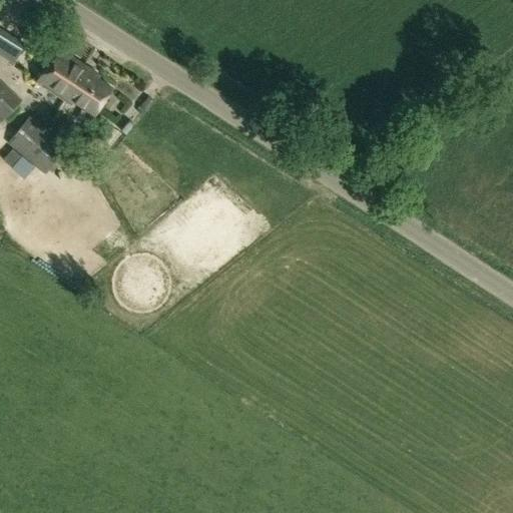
[(0,26),(0,51),(16,61),(27,43),(0,26)]
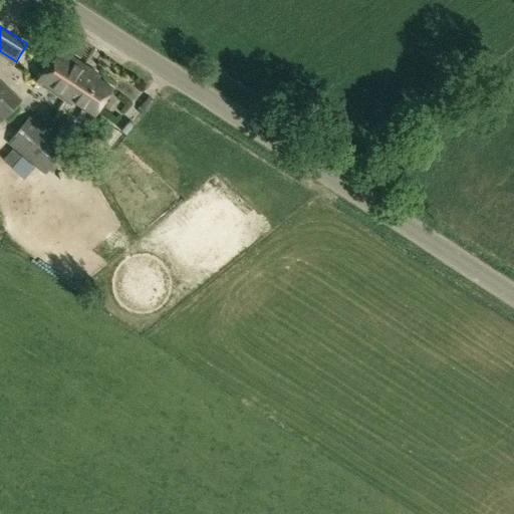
[(35,82),(62,100),(77,76),(75,75),(82,65),(57,48),(35,82)]
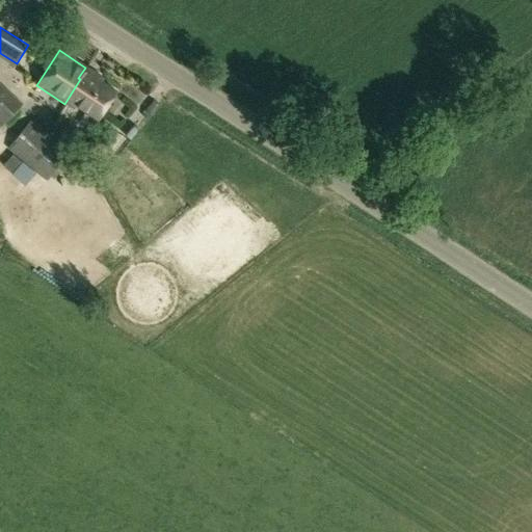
[(71,103),(96,121),(114,91),(100,81),(102,79),(85,68),(78,78),(80,79),(64,104),(69,106),(71,103)]
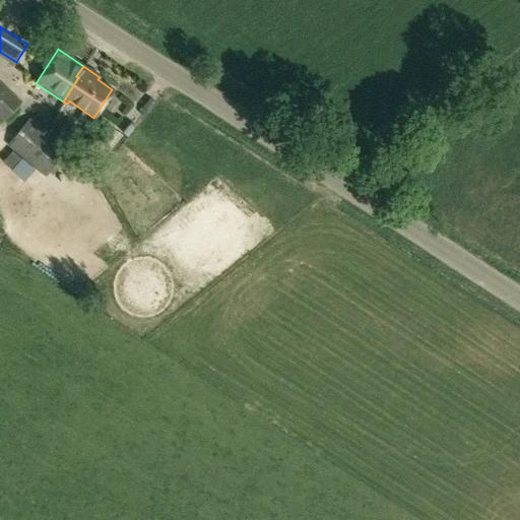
[(0,123),(20,102),(0,82),(0,123)]
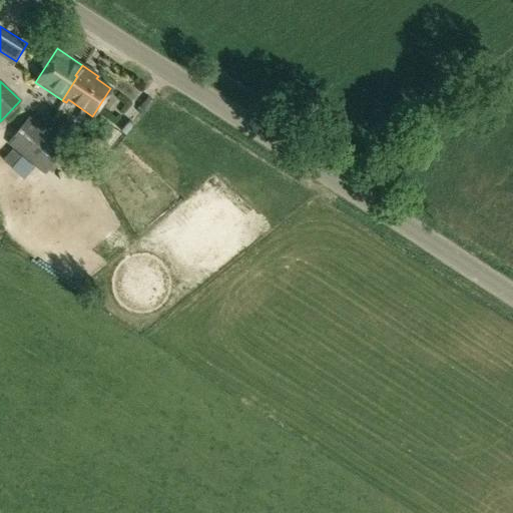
[(44,173),(65,147),(29,116),(7,141),(44,173)]
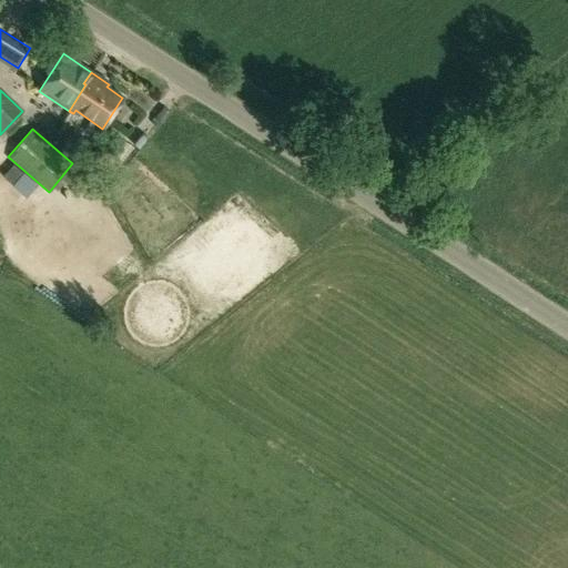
All buildings are outlined.
